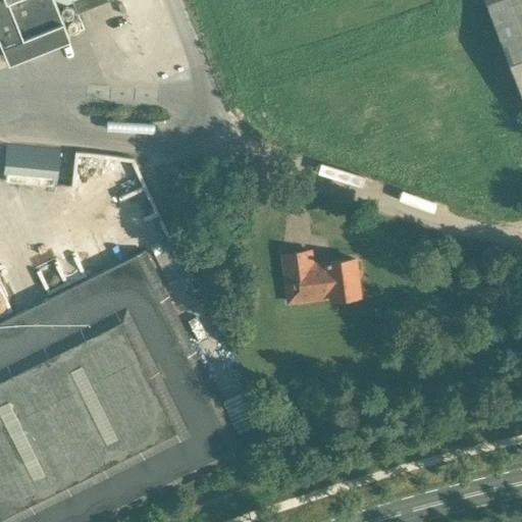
[(0,0),(0,36),(2,41),(9,58),(69,34),(62,16),(58,5),(70,0),(72,0),(77,12),(108,0),(122,0),(127,12),(143,6),(140,0),(0,0)]
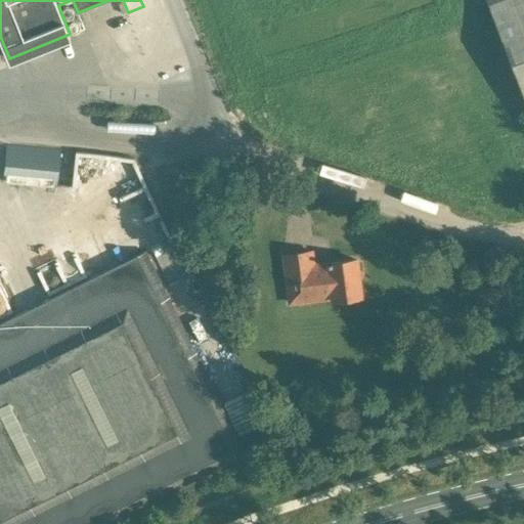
[(523,0),(486,0),(523,96),(523,0)]
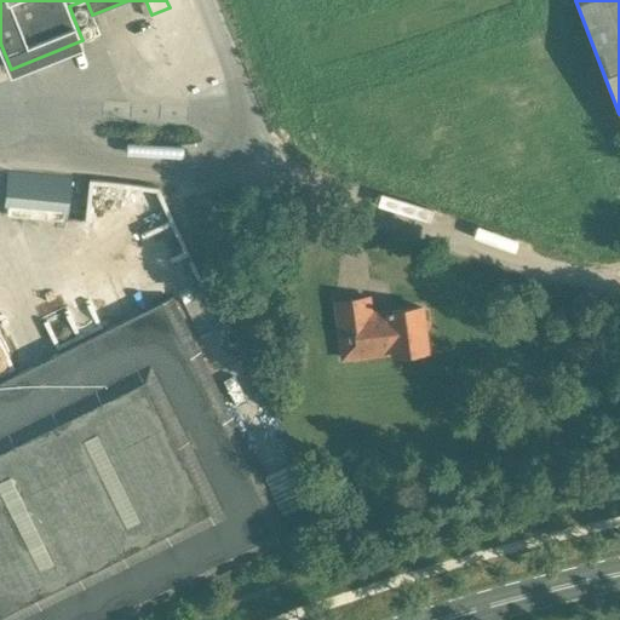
[(72,177),(7,171),(4,214),(68,220),(72,177)]
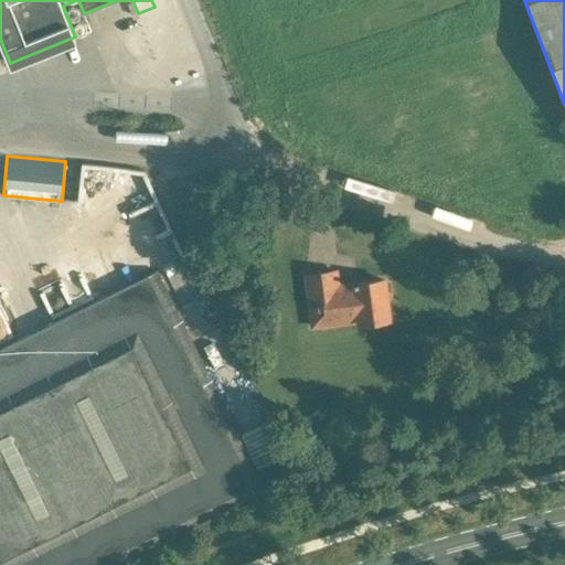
[(0,564),(114,564),(266,490),(157,270),(0,348),(0,564)]
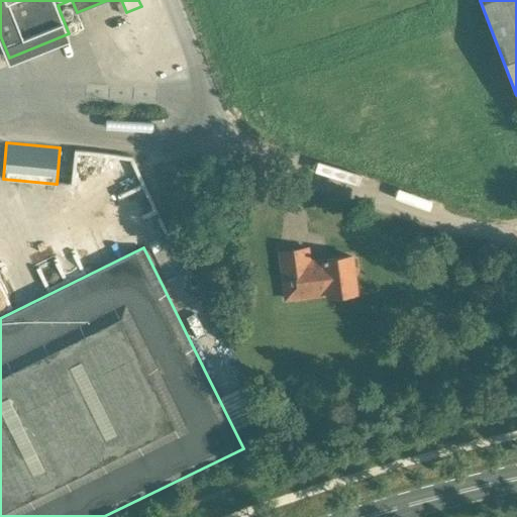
[(280,251),(282,277),(285,299),(327,294),(327,296),(341,294),(341,297),(353,295),(353,293),(355,293),(351,256),(310,261),(308,248),(280,251)]
